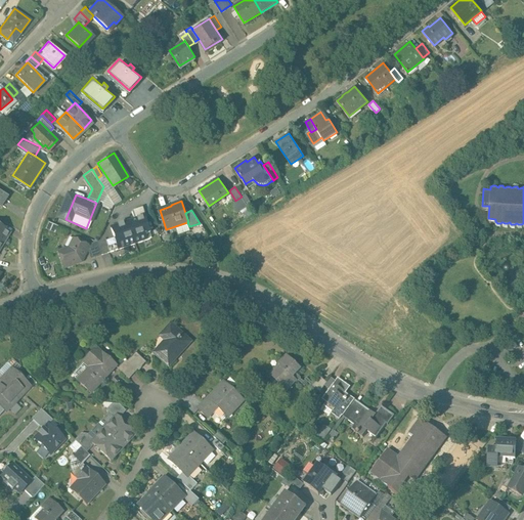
[(147,211),(114,222),(121,241),(154,229),(147,211)]
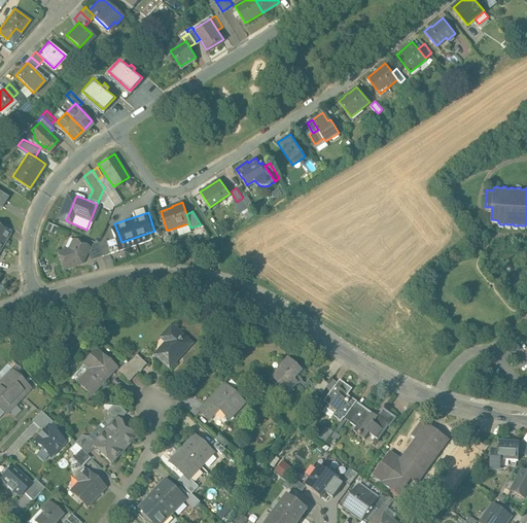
[(0,224),(0,241),(2,243),(9,231),(1,224),(0,224)]
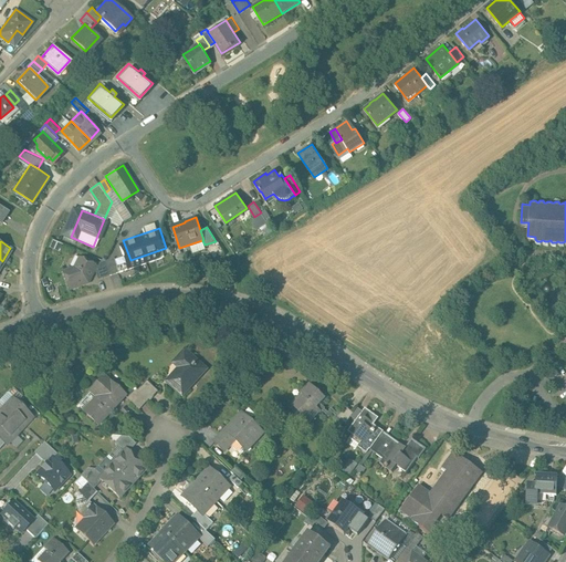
[(119,247),(112,250),(113,256),(114,256),(117,264),(124,262),(119,247)]
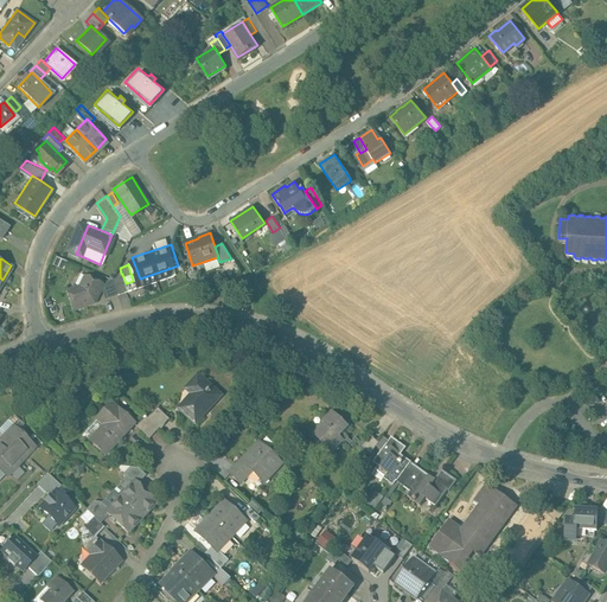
[(121,274),(113,277),(117,292),(127,288),(126,283),(122,274),(121,274)]
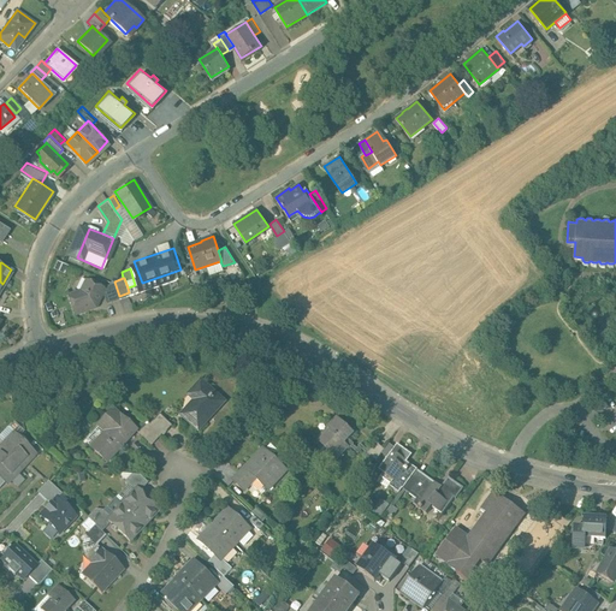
[(104,288),(86,279),(81,288),(70,291),(76,310),(92,306),(96,301),(104,288)]
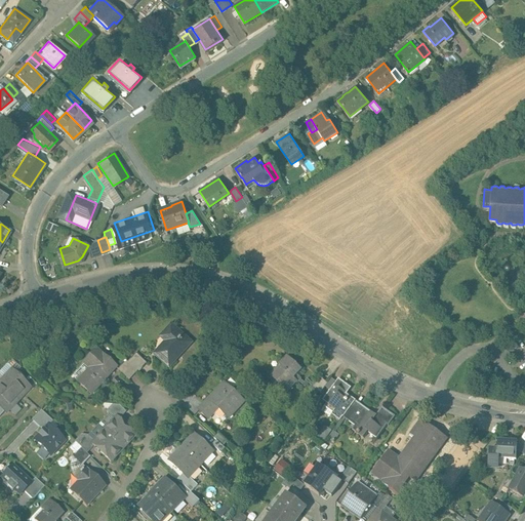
[(97,240),(92,241),(88,248),(91,255),(102,252),(97,240)]
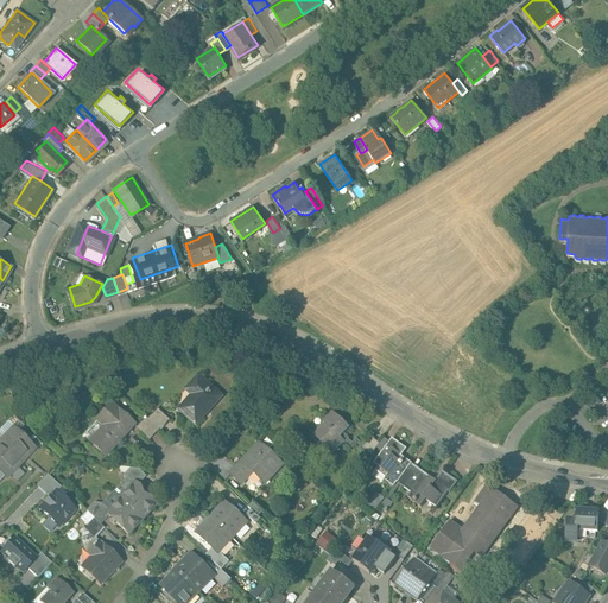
[(222,393),(198,372),(187,385),(192,391),(179,406),(196,421),(222,393)]
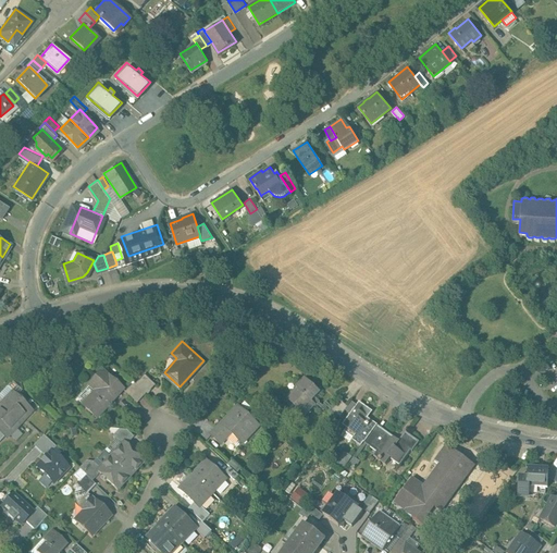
[(123,386),(102,367),(88,381),(97,389),(84,403),(97,415),(123,386)]
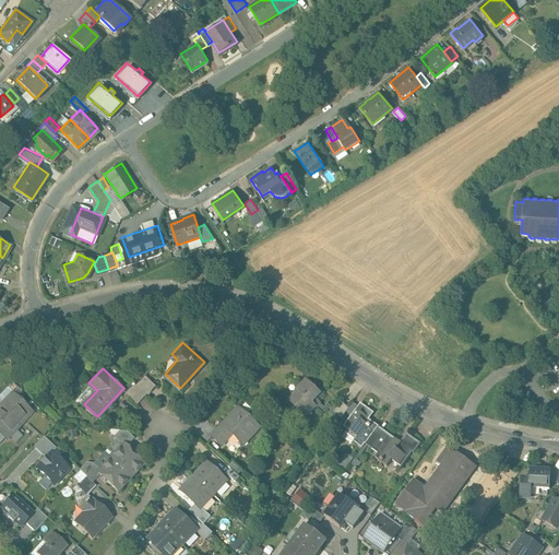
[(156,384),(144,373),(135,382),(146,391),(147,393),(156,384)]
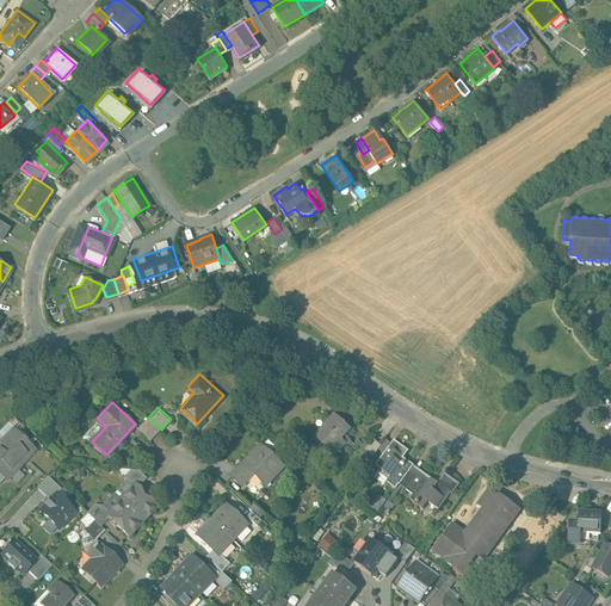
[(351,427),(334,410),(325,420),(327,424),(316,434),(334,452),(346,440),(341,437),(351,427)]
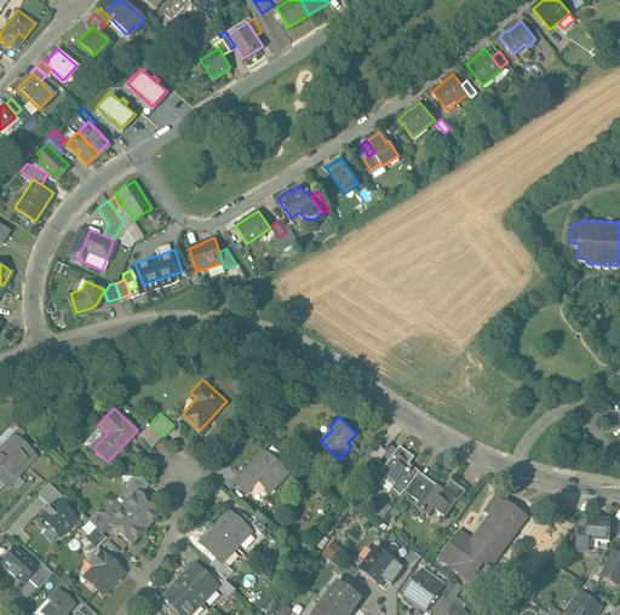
[(150,424),(148,421),(138,432),(151,444),(162,434),(150,424)]
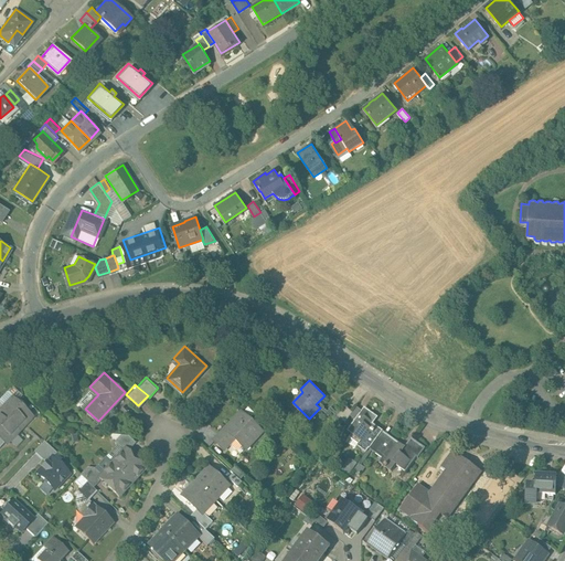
[(13,393),(0,406),(0,435),(4,440),(8,435),(10,437),(16,432),(13,430),(23,420),(25,422),(31,416),(29,414),(32,411),(13,393)]
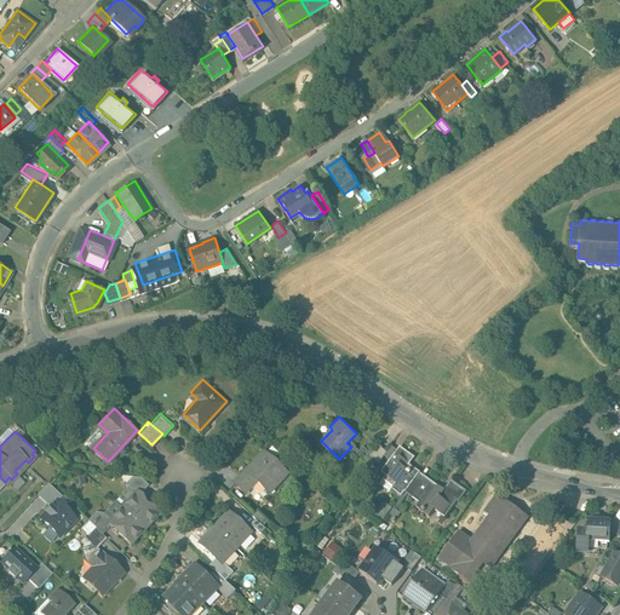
[(386,449),(379,443),(372,450),(371,449),(366,455),(373,463),(377,459),(379,460),(386,449)]
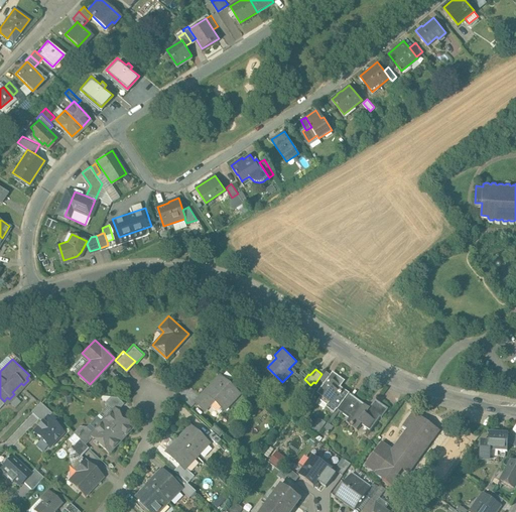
[(333,369),(317,391),(330,399),(326,404),(335,410),(337,406),(346,394),(349,390),(341,384),(345,378),(333,369)]
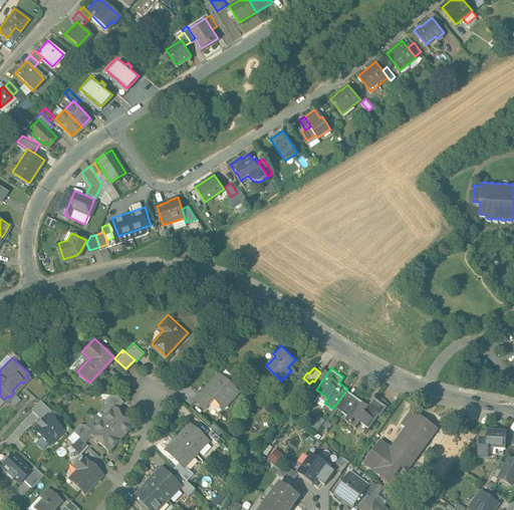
[(220,371),(195,399),(204,407),(213,397),(221,404),(230,395),(232,397),(239,390),(220,371)]
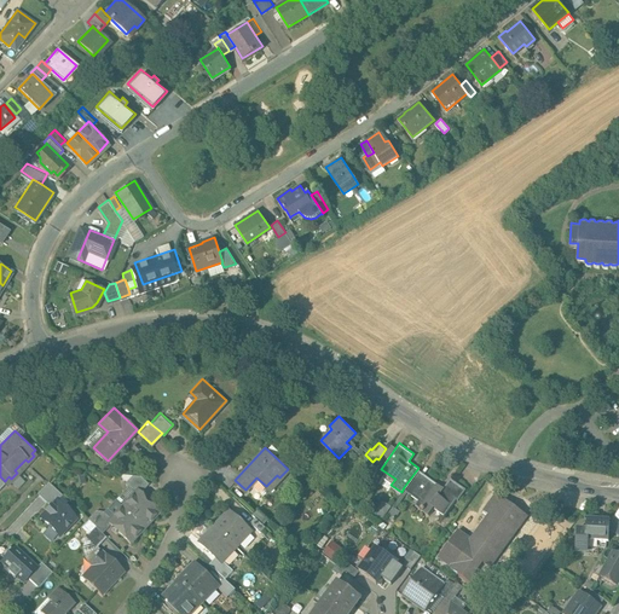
[(415,473),(404,487),(411,492),(422,478),(415,473)]
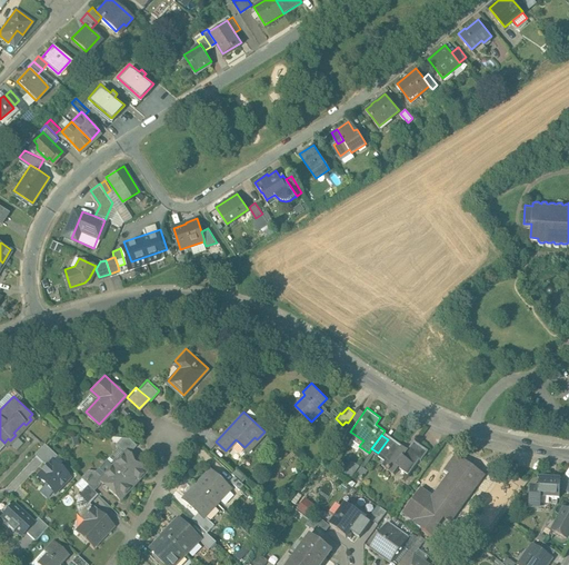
[(406,449),(395,440),(392,443),(388,439),(378,453),(385,458),(381,463),(393,472),(399,465),(409,472),(419,457),(421,458),(428,448),(413,438),(406,449)]
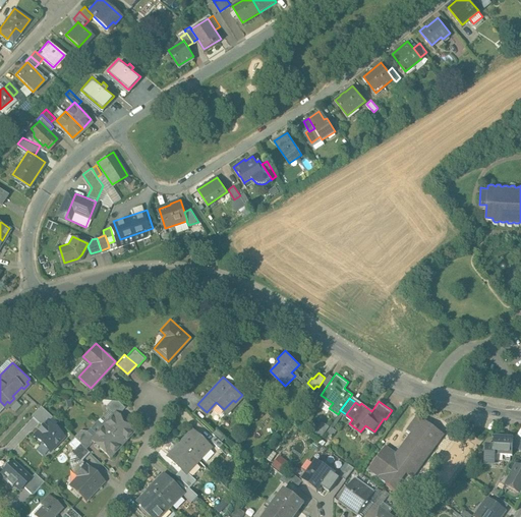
[(216,404),(212,409),(221,417),(225,413),(216,404)]
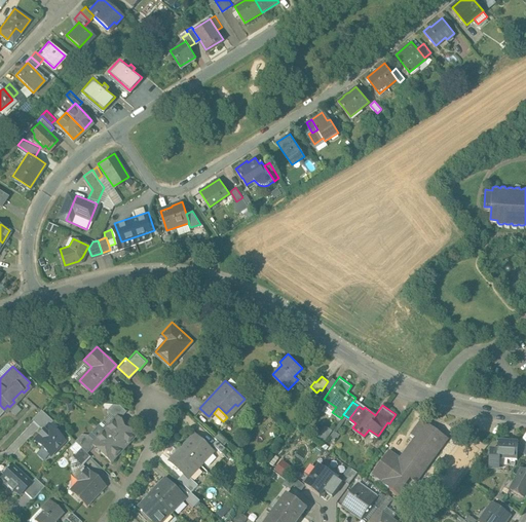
[(139,433),(117,413),(104,426),(125,447),(139,433)]
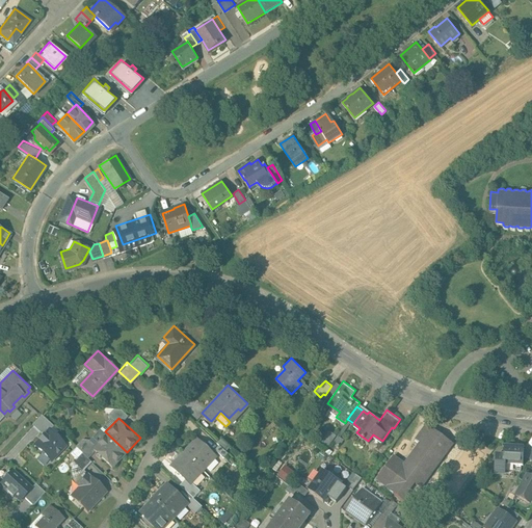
[(453,440),(426,421),(416,437),(420,440),(404,462),(393,453),(376,476),(388,484),(387,486),(408,502),(414,495),(406,491),(414,480),(421,485),(453,440)]
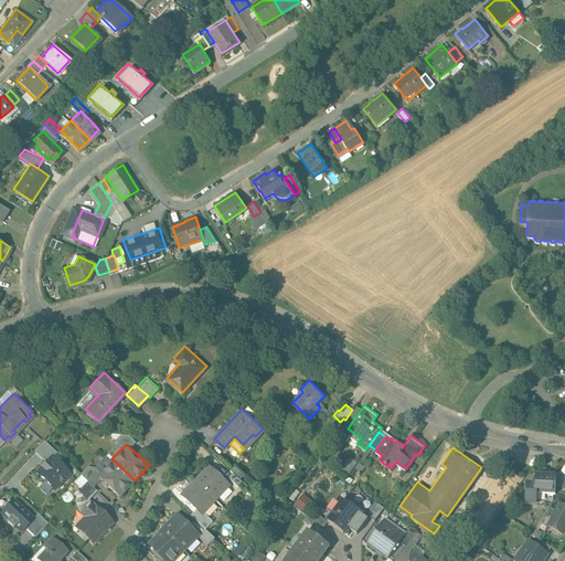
[(70,470),(52,454),(46,459),(45,459),(41,464),(42,465),(36,470),(54,487),(70,470)]
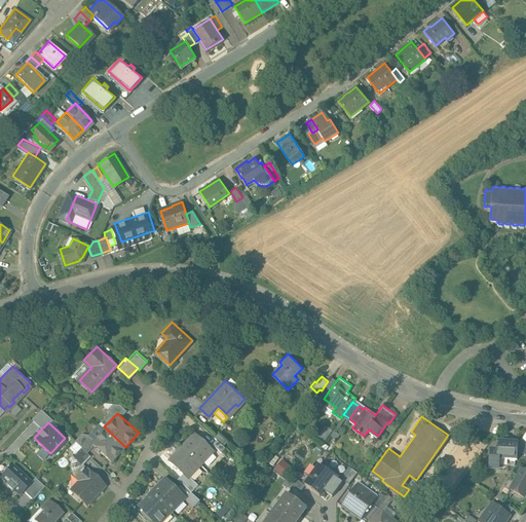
[(125,447),(104,426),(90,441),(112,461),(125,447)]
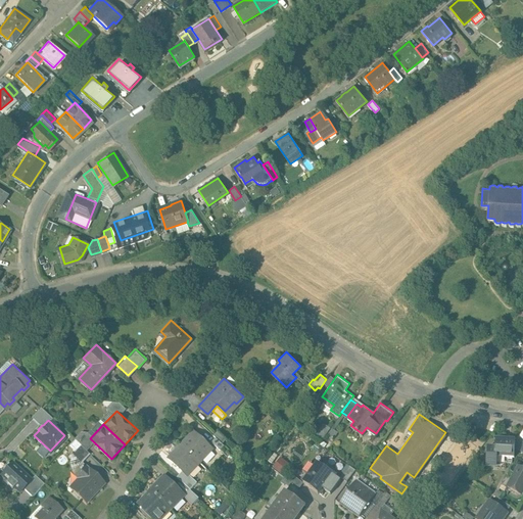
[(214,447),(194,429),(181,442),(200,461),(214,447)]
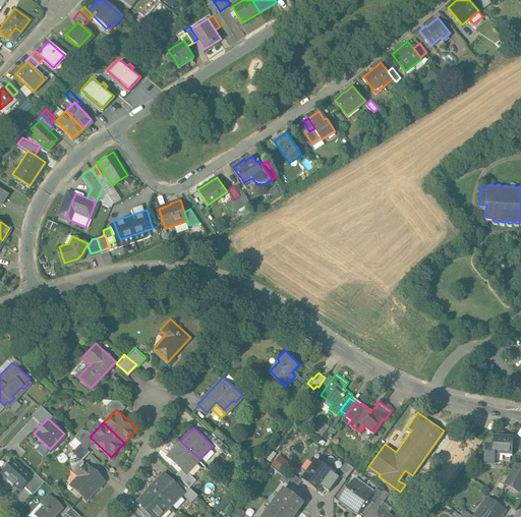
[(226,436),(217,427),(213,432),(215,434),(222,440),(226,436)]
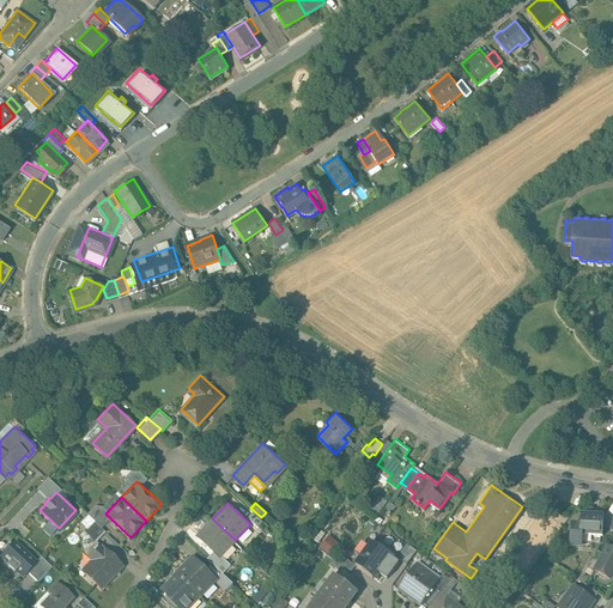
[(261,517),(253,510),(248,516),(259,526),(263,520),(261,517)]
